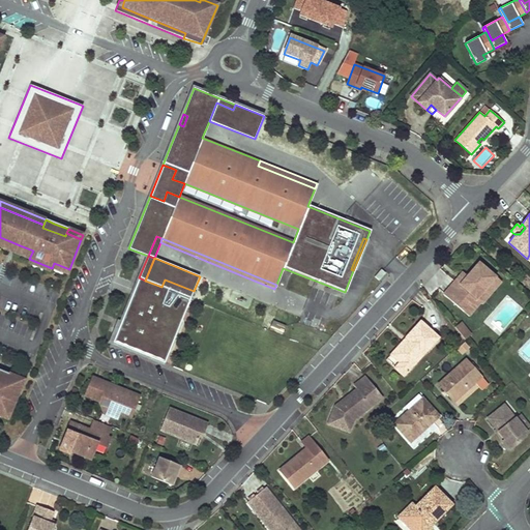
[(454,280),(443,294),(469,316),(480,302),(477,299),(488,286),(494,291),(501,282),(478,262),(467,275),(460,284),(454,280)]
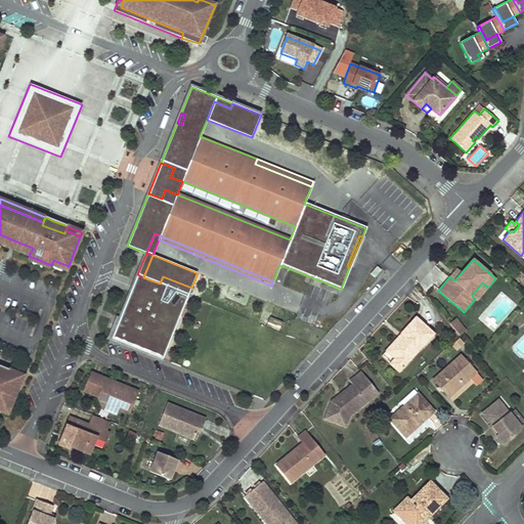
[(370,273),(375,277),(382,270),(377,266),(370,273)]
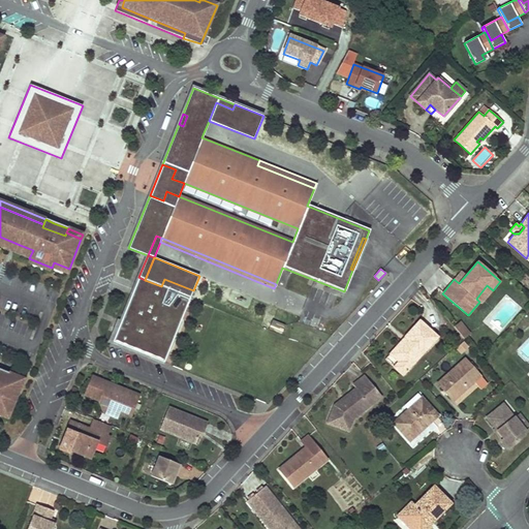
[(461,271),(454,279),(459,283),(466,275),(461,271)]
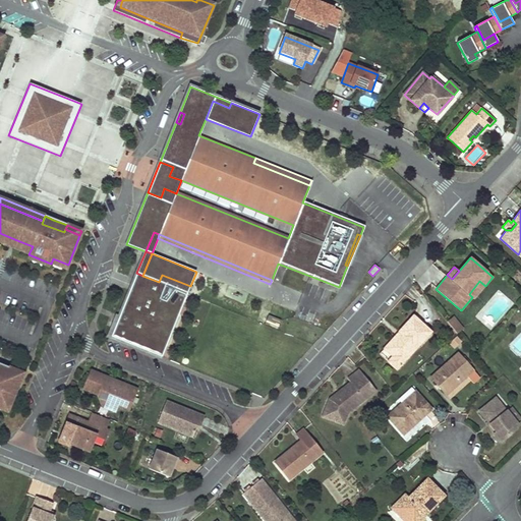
[(162,358),(190,286),(162,275),(159,282),(142,276),(136,273),(134,280),(137,281),(133,292),(129,291),(118,321),(111,338),(162,358)]
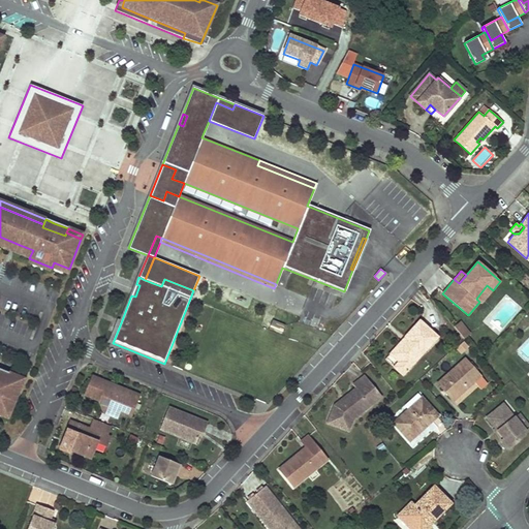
[(135,297),(139,285),(136,284),(131,296),(135,297)]
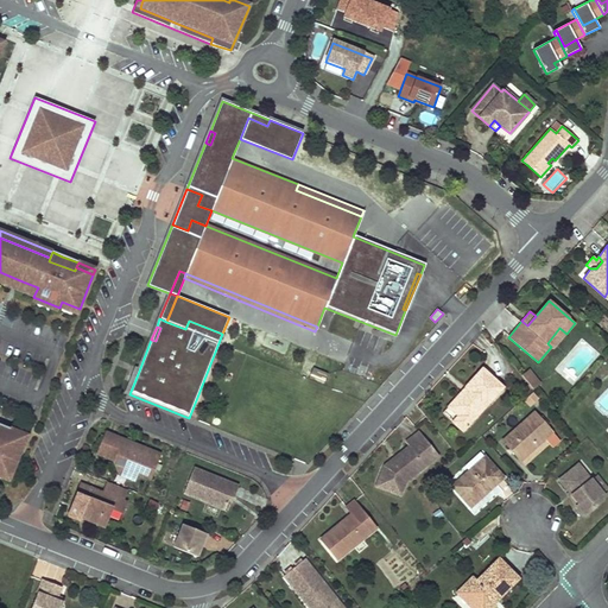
[(551,347),(553,348),(567,334),(559,328),(548,343),(551,347)]
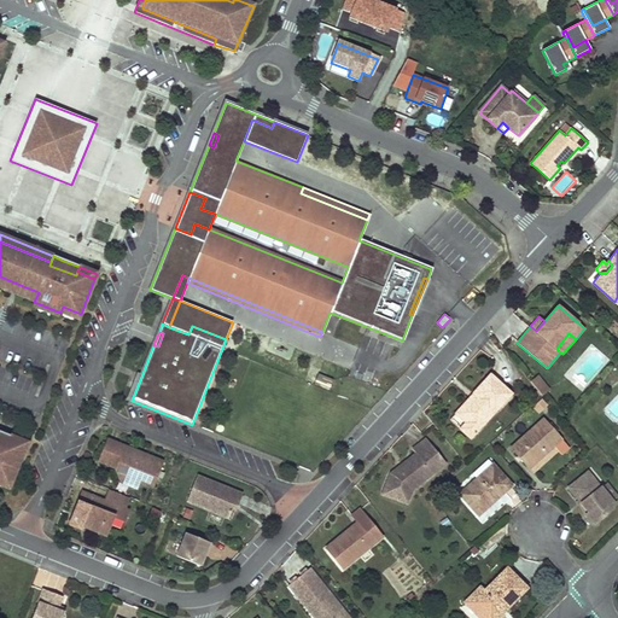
[(315,385),(330,389),(333,377),(319,373),(315,385)]
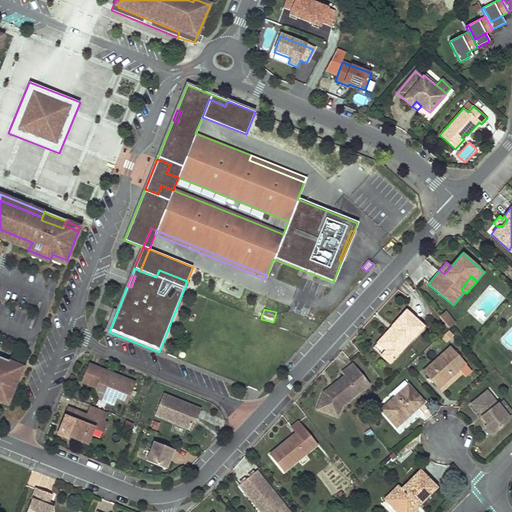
[(424,326),(406,309),(391,326),(392,326),(394,328),(379,345),(385,350),(394,358),(424,326)]
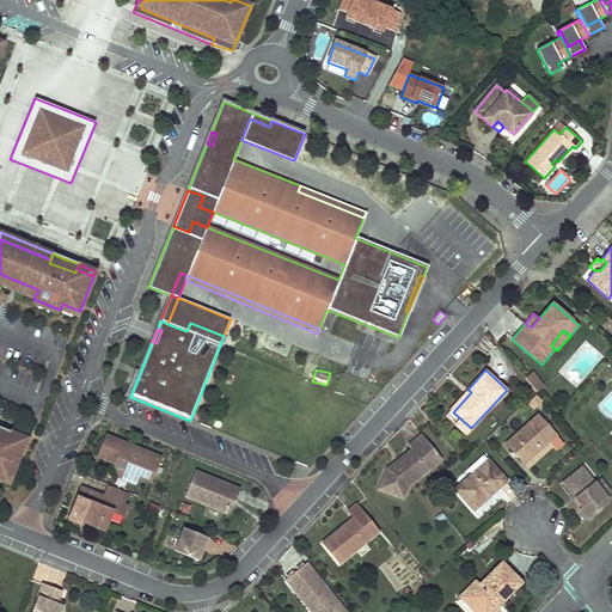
[(533,372),(526,377),(533,386),(540,381),(533,372)]
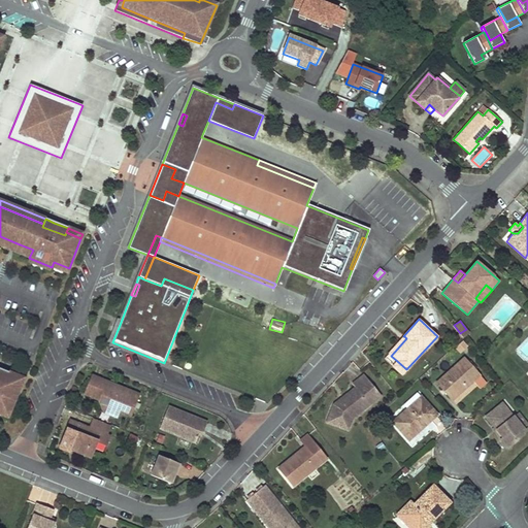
[(112,342),(120,325),(116,324),(109,340),(112,342)]
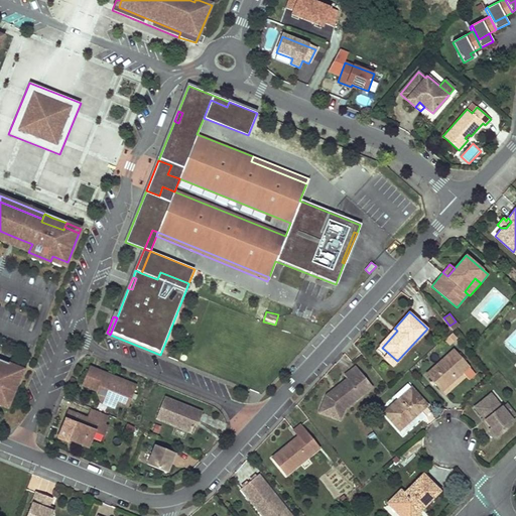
[(456,321),(449,326),(453,330),(459,325),(456,321)]
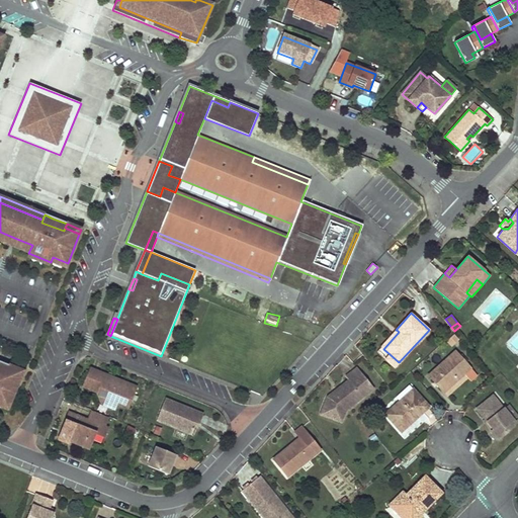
[(383,349),(399,332),(397,330),(381,346),(381,347),(383,349)]
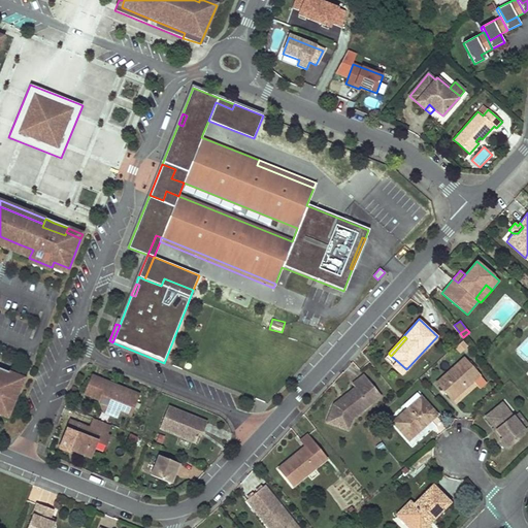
[(438,383),(453,400),(480,376),(465,359),(438,383)]
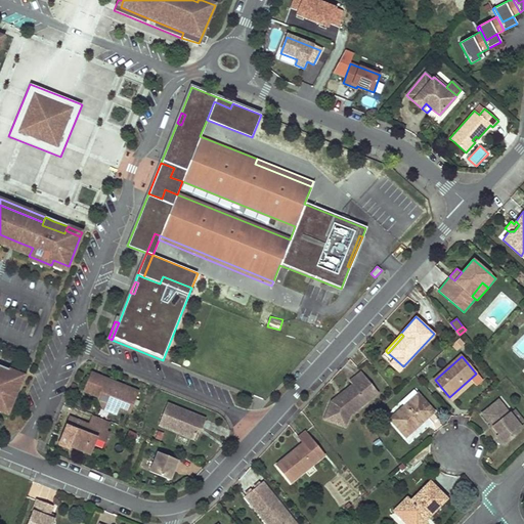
[(403,366),(394,358),(390,363),(399,372),(403,366)]
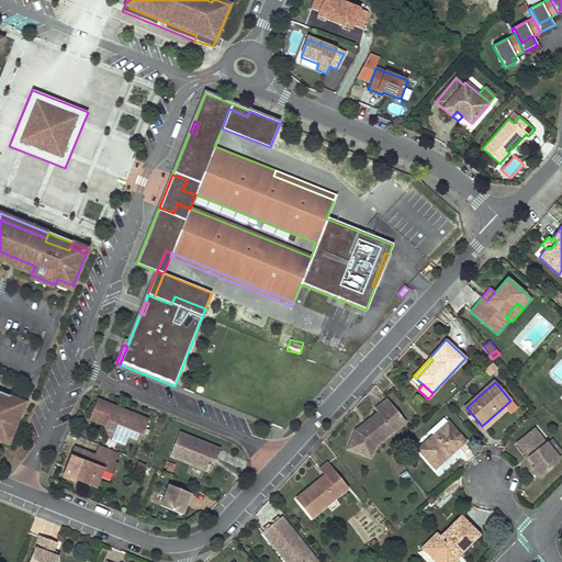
[(7,402),(9,397),(0,393),(0,403),(6,405),(7,402)]
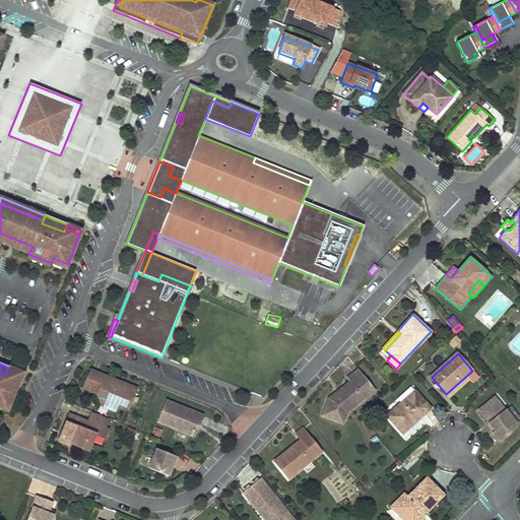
[(21,378),(23,374),(8,368),(6,372),(21,378)]
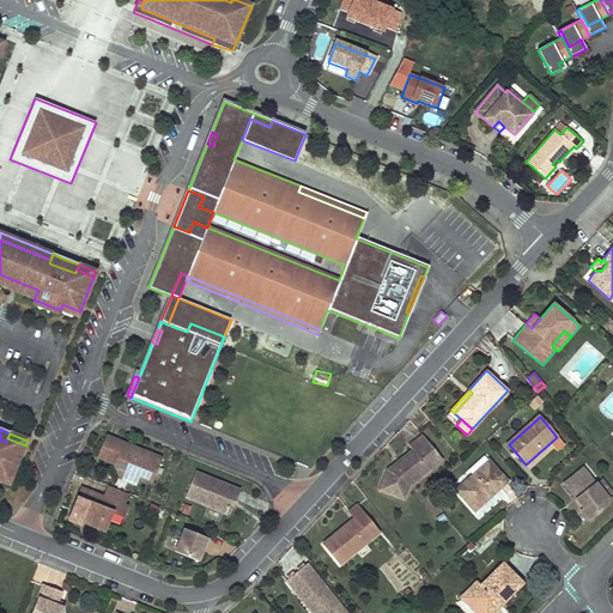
[(387,469),(380,491),(404,499),(410,486),(429,469),(424,463),(437,453),(423,435),(408,445),(412,450),(396,462),(399,465),(396,467),(394,465),(387,469)]
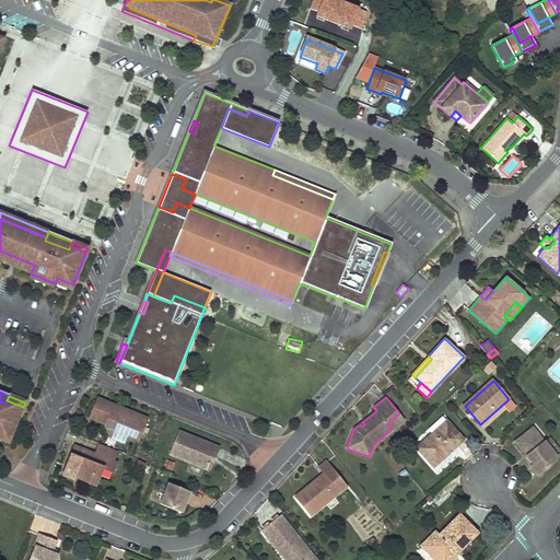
[(102,416),(106,403),(96,398),(91,411),(102,416)]
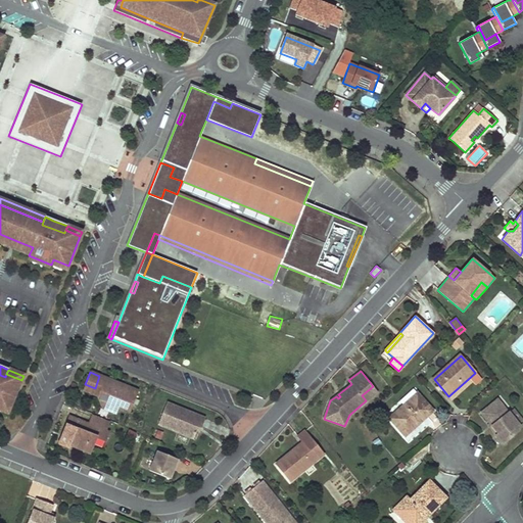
[(0,406),(9,410),(21,380),(6,374),(5,377),(0,375),(0,406)]
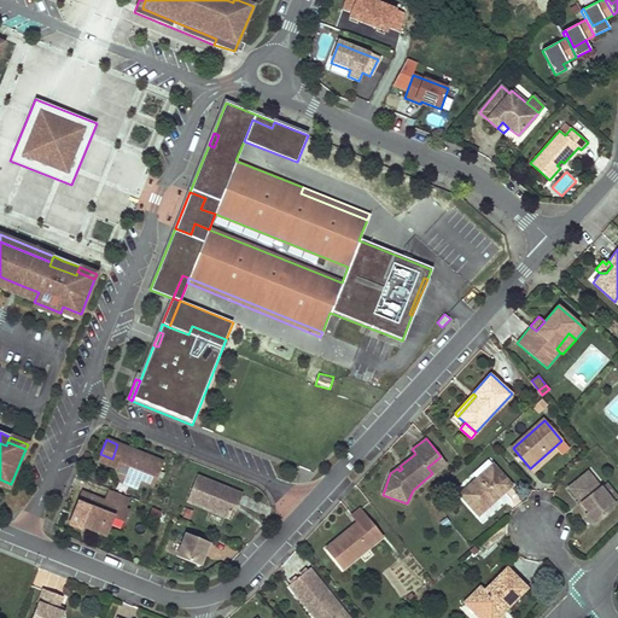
[(112,459),(100,454),(98,460),(116,467),(122,482),(124,481),(127,481),(130,479),(133,479),(135,478),(153,485),(162,462),(139,453),(117,444),(112,459)]
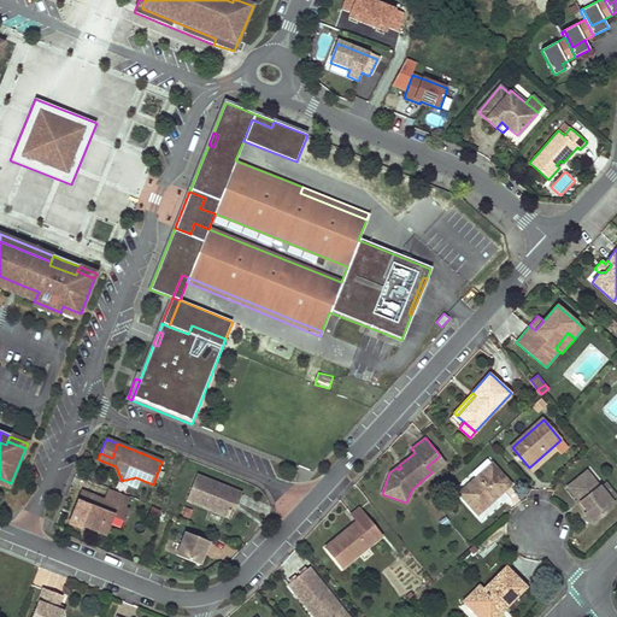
[(445,463),(440,456),(427,466),(432,472),(445,463)]
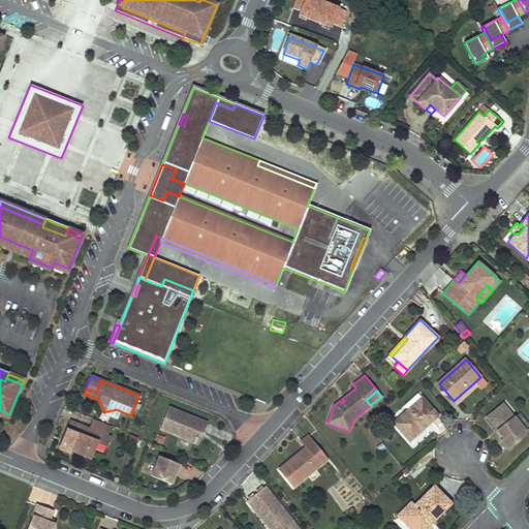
[(396,424),(411,440),(439,415),(418,393),(405,405),(410,410),(396,424)]
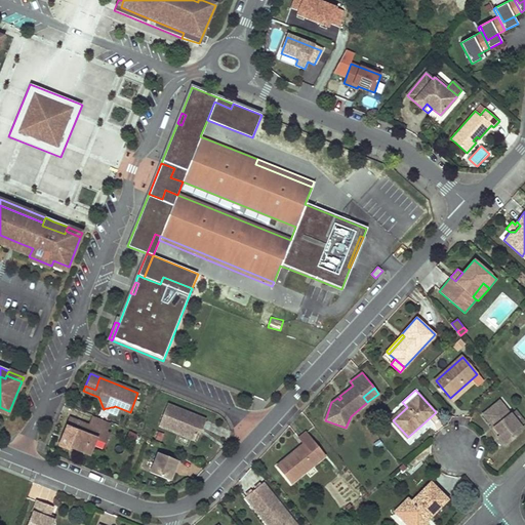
[(500,401),(484,414),(500,435),(497,437),(505,446),(513,440),(522,429),(500,401)]
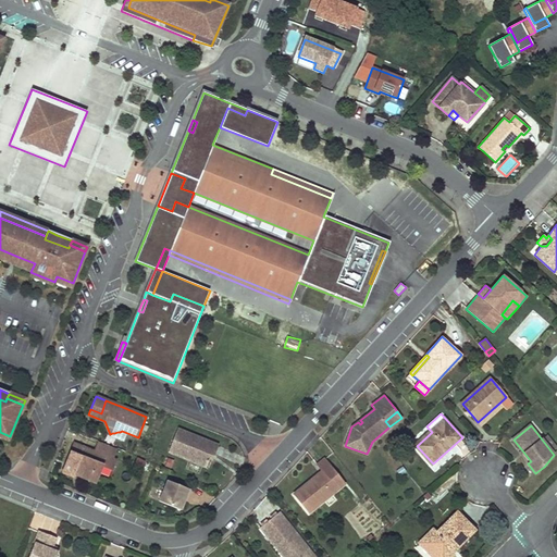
[(218,447),(177,430),(168,453),(205,469),(209,460),(211,455),(213,457),(218,447)]
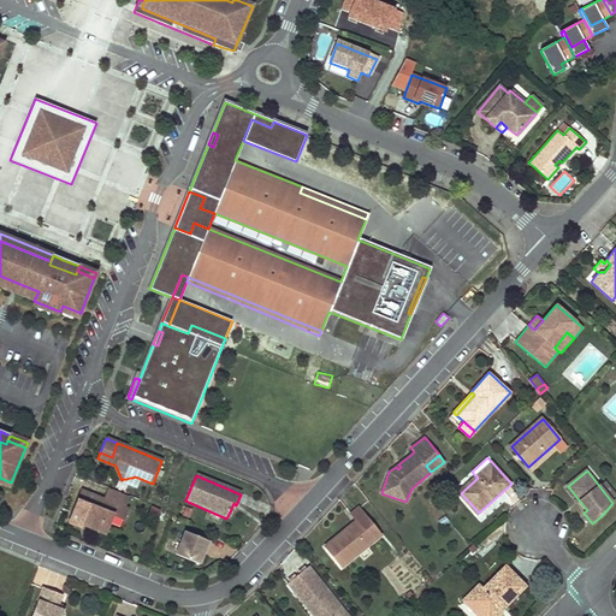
[(0,484),(10,489),(11,483),(0,478),(0,484)]
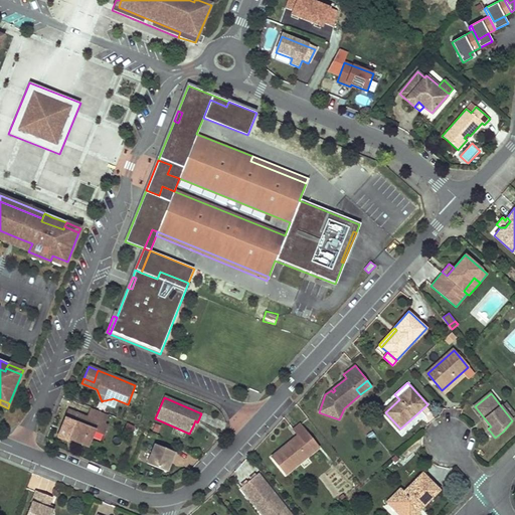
[(88,417),(67,410),(65,419),(74,423),(70,431),(67,430),(63,437),(69,440),(86,447),(90,438),(86,437),(90,430),(104,436),(107,425),(103,424),(108,415),(92,409),(88,417)]
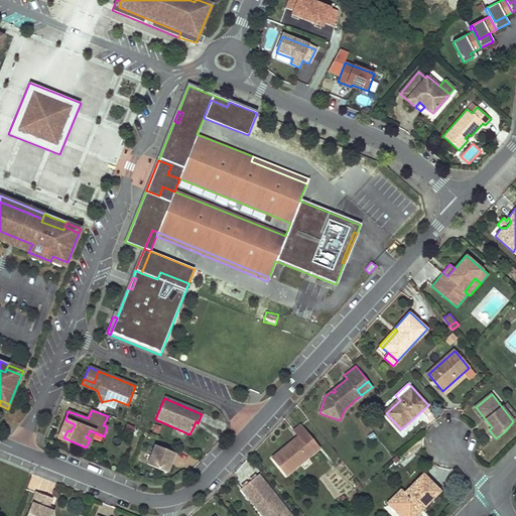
[(272,458),(286,475),(318,447),(300,425),(293,430),(298,436),(289,444),(291,446),(287,449),(285,447),(272,458)]
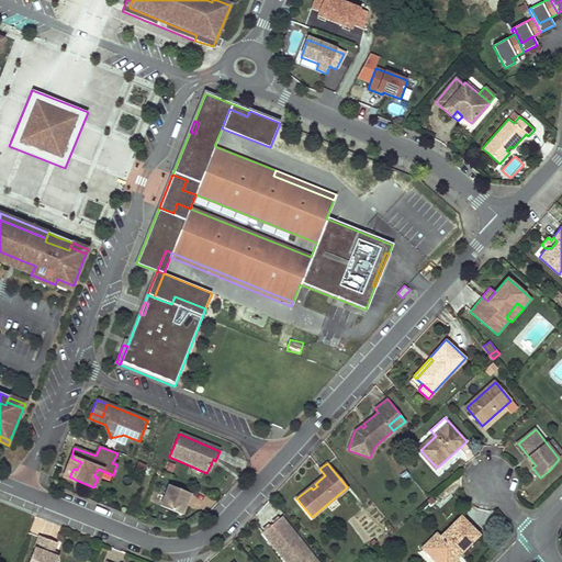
[(190,494),(169,485),(160,506),(182,515),(190,494)]
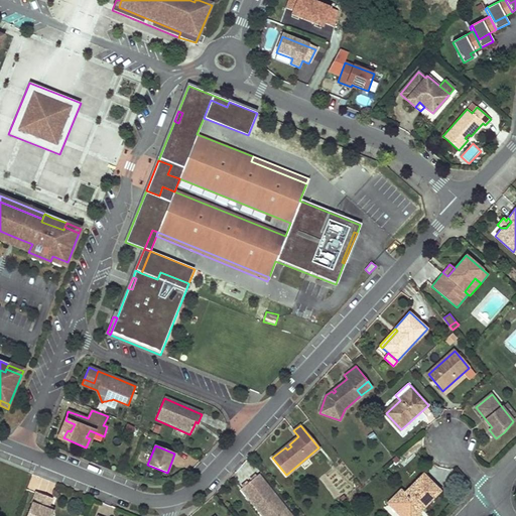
[(246,485),(240,489),(261,515),(291,515),(285,508),(283,509),(280,505),(282,504),(258,475),(246,485)]
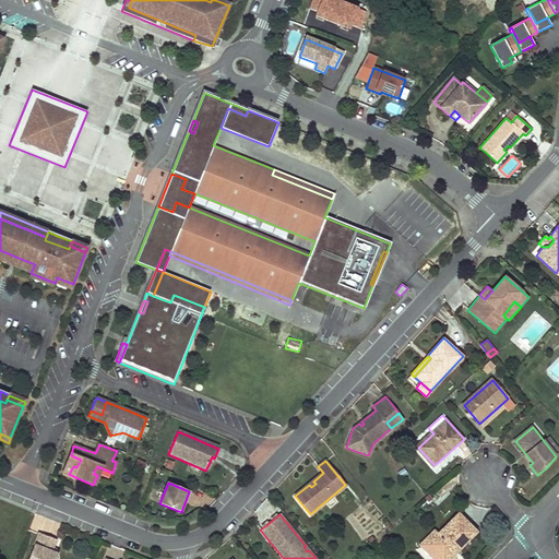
[(430,542),(423,549),(432,558),(453,558),(453,556),(451,554),(456,548),(459,550),(477,533),(459,514),(437,534),(435,531),(427,538),(430,542)]
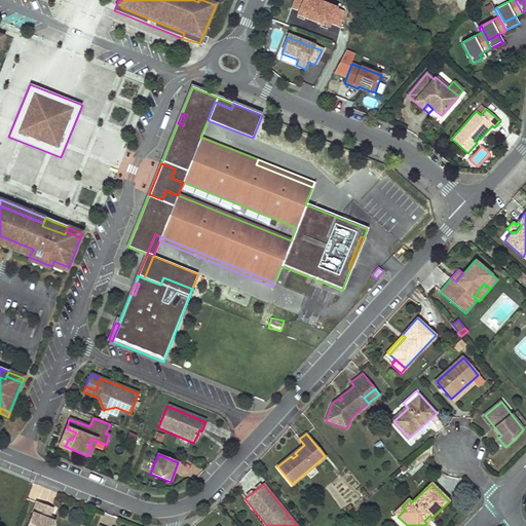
[(44,505),(36,501),(27,525),(52,525),(54,522),(51,521),(48,520),(49,517),(52,509),(44,505)]
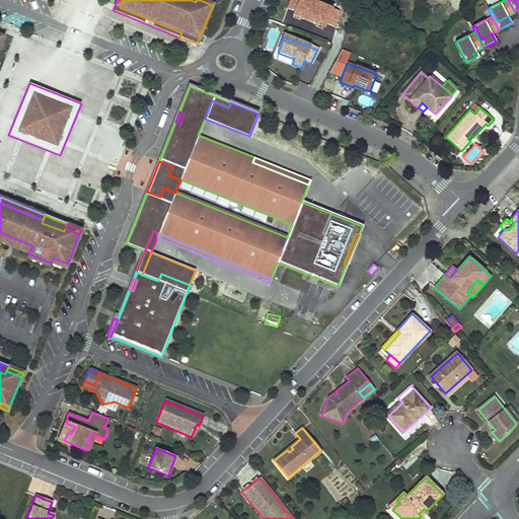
[(399,503),(396,500),(389,506),(392,510),(399,503)]
